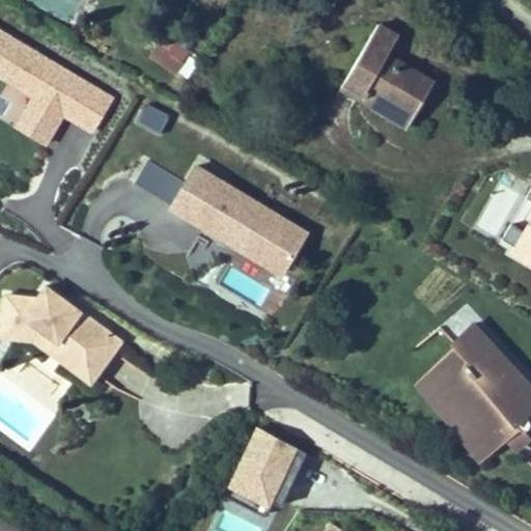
[(434,81),(387,55),(398,35),(378,23),(338,92),(406,131),(434,81)]
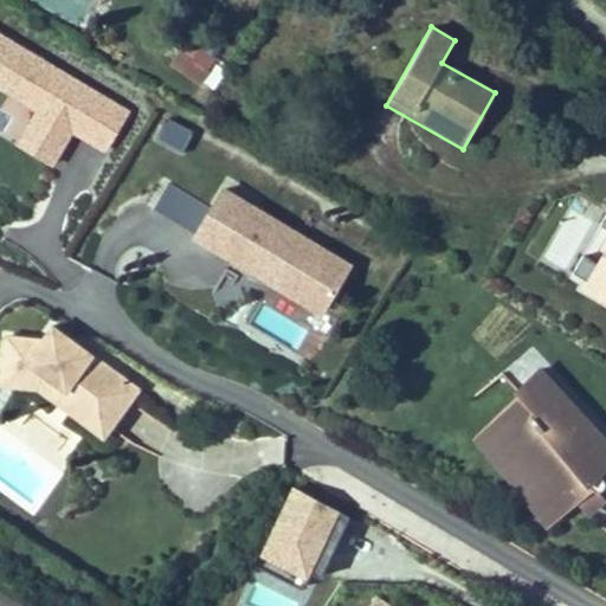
[(131,110),(0,33),(0,92),(34,113),(15,146),(53,168),(72,135),(105,154),(131,110)]
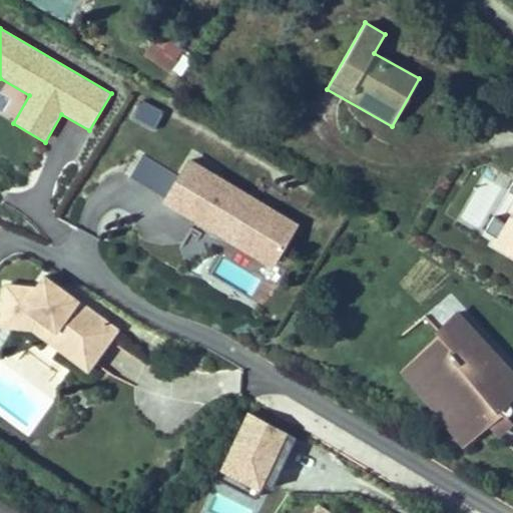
[(144,55),(168,72),(183,51),(158,34),(144,55)]
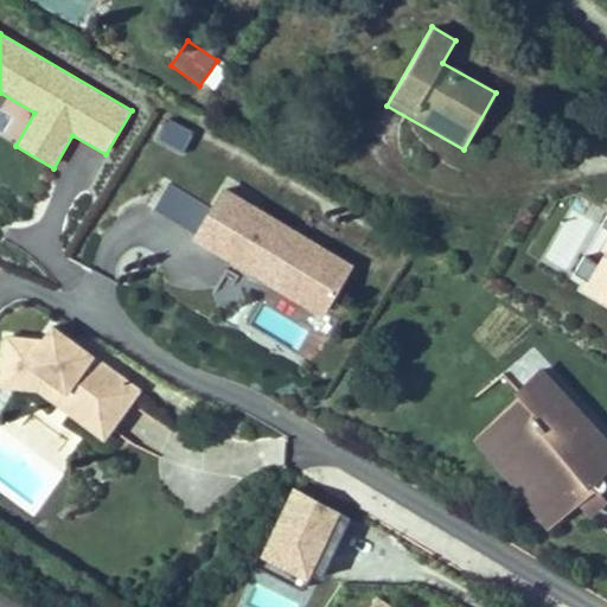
[(160,140),(184,153),(195,133),(171,120),(160,140)]
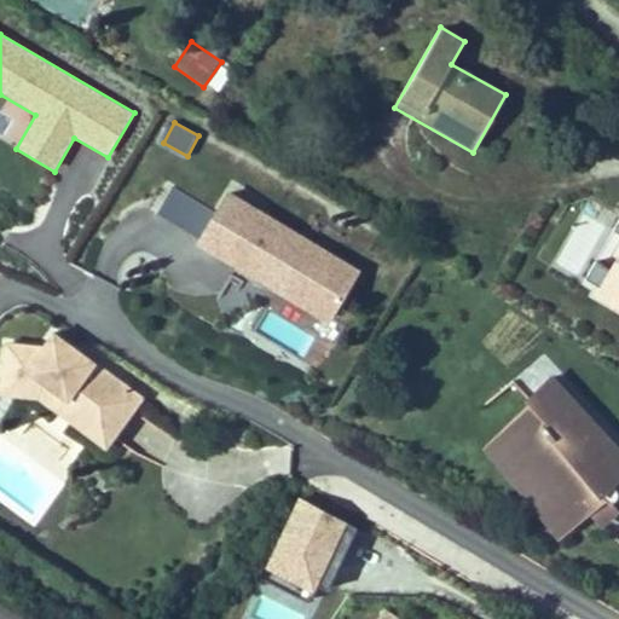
[(171,187),(157,215),(197,235),(210,207),(171,187)]
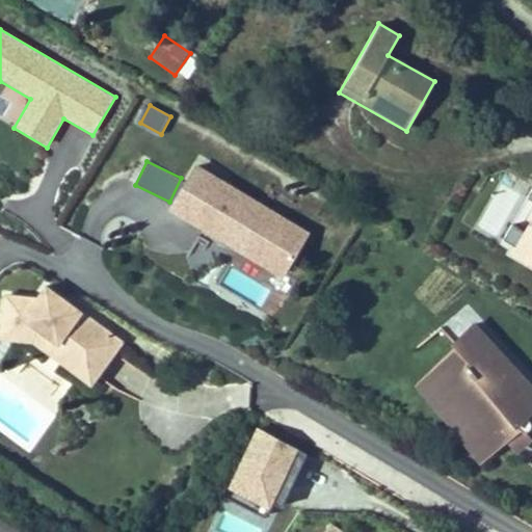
[(282,280),(310,234),(196,165),(168,212),(282,280)]
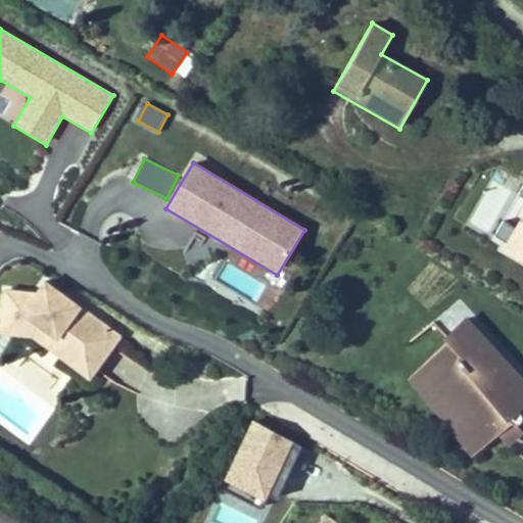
[(522,211),(513,229),(505,243),(504,245),(522,255),(522,211)]
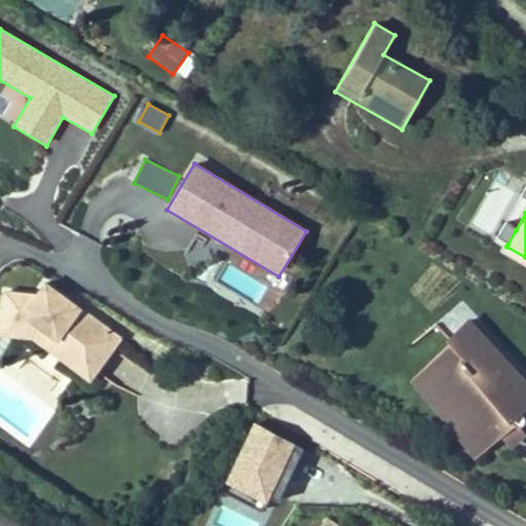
[(496,238),(508,245),(516,230),(505,224),(496,238)]
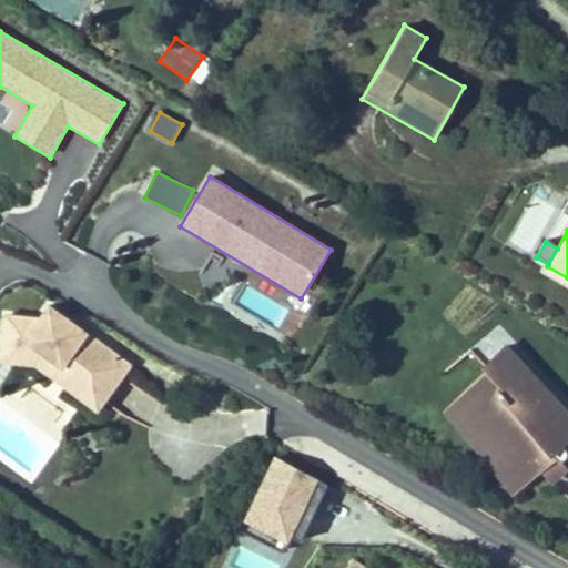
[(3,318),(0,350),(0,354),(37,359),(56,373),(59,368),(88,389),(111,356),(82,335),(79,340),(69,332),(71,327),(46,310),(37,323),(3,318)]
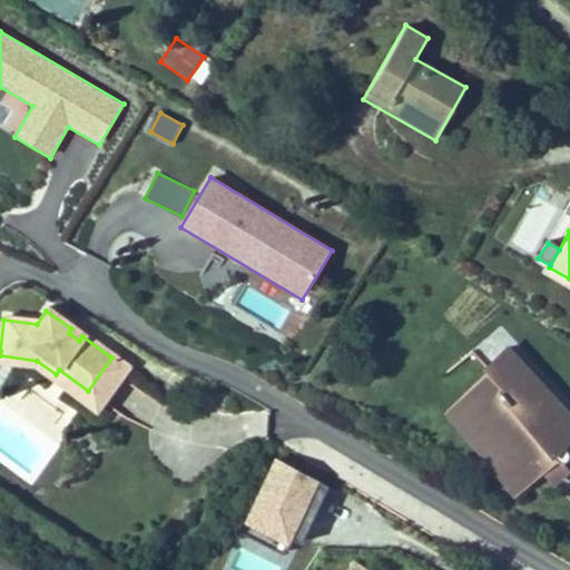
[(487,359),(513,340),(502,325),(477,345),(487,359)]
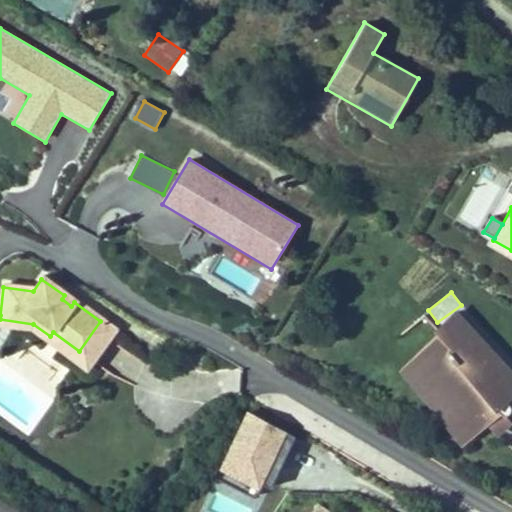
[(74,302),(64,295),(62,299),(71,306),(74,302)]
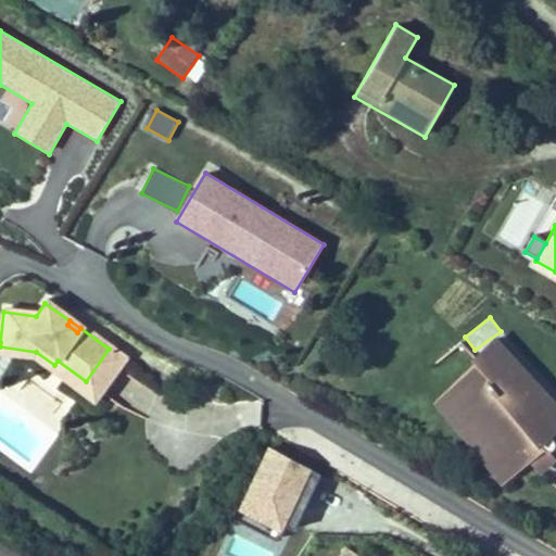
[(555,430),(555,405),(495,338),(470,359),(476,366),(488,380),(457,406),(514,469),(538,447),(539,450),(542,451),(544,450),(546,449),(548,446),(548,444),(548,442),(546,439),(555,430)]
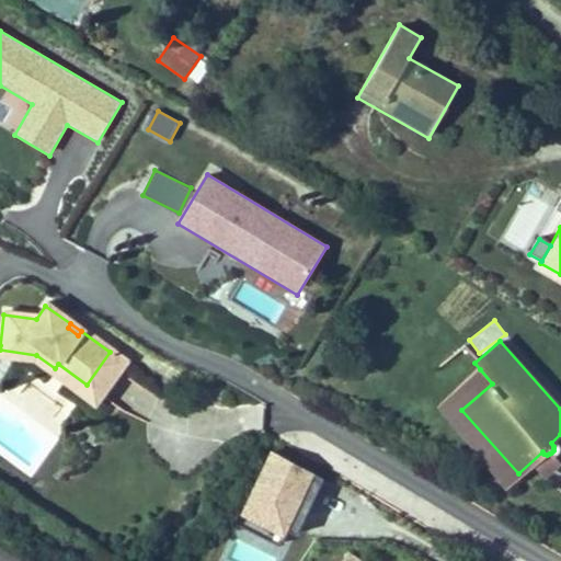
[(0,350),(0,358),(33,363),(94,407),(125,363),(110,352),(87,385),(58,364),(55,368),(36,355),(0,350)]
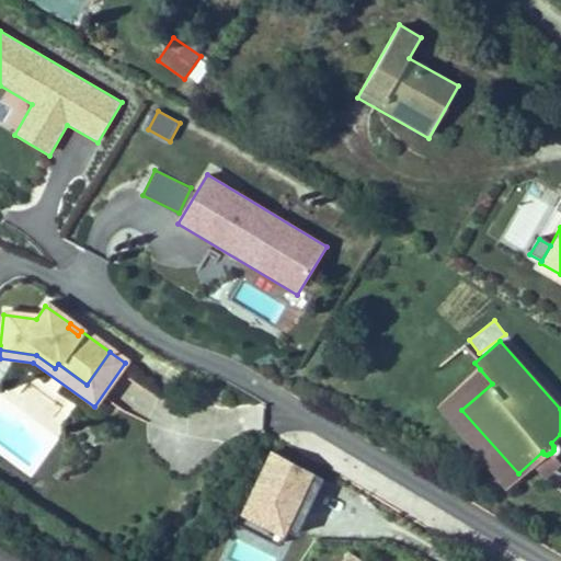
[(492,384),(480,369),(437,408),(506,483),(518,473),(461,410),(492,384)]
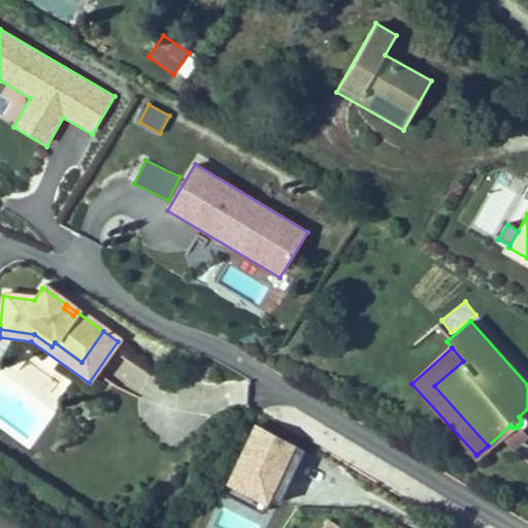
[(295,448),(295,447),(254,426),(223,488),(228,490),(225,496),(260,514),(263,507),(265,508),(268,501),(278,506),(304,453),(295,448)]
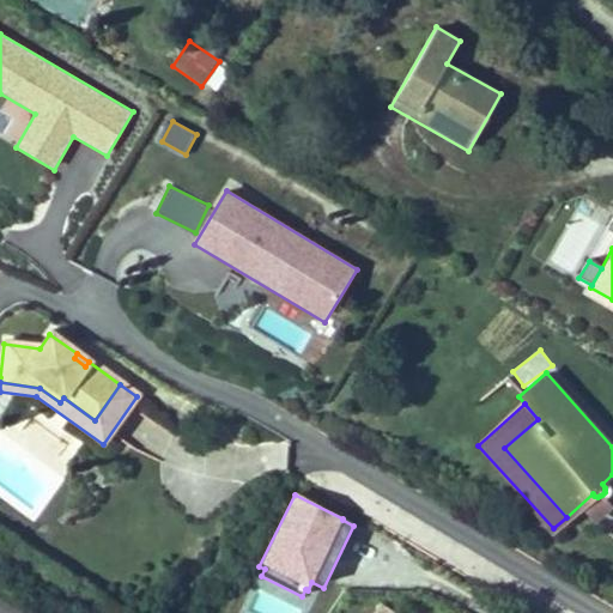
[(395,612),(381,602),(374,612),(395,612)]
